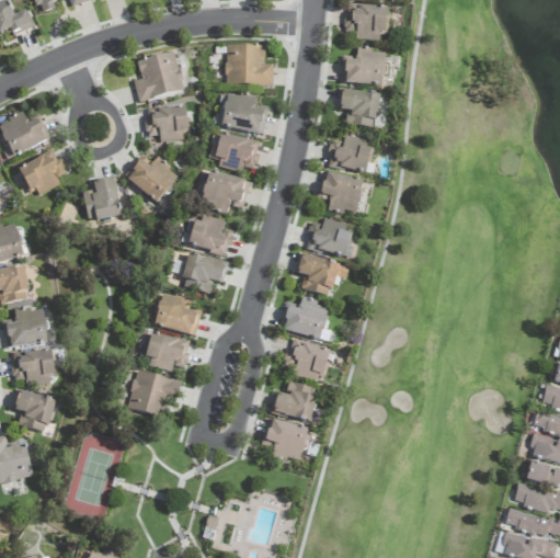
[(0,36),(33,22),(27,8),(13,13),(7,0),(4,0),(0,2),(0,36)]
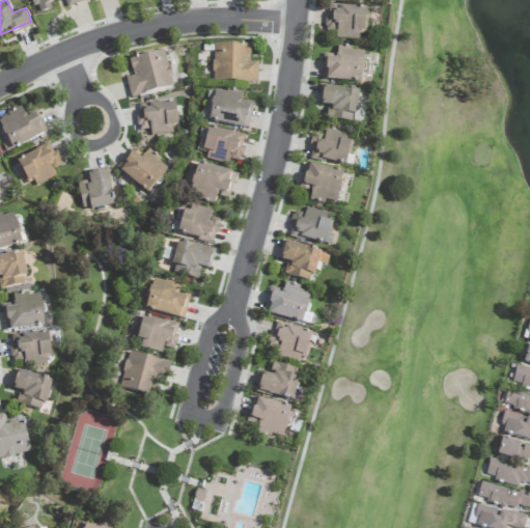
[(33,0),(36,11),(52,6),(51,0),(65,0),(67,4),(82,0),(33,0)]
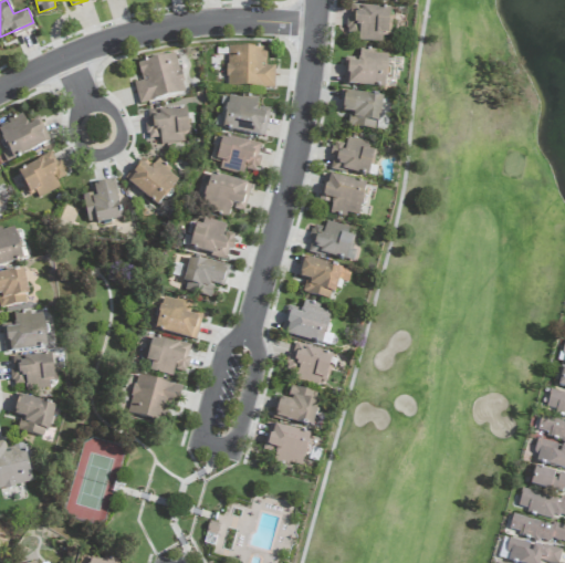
[(359,39),(383,40),(384,34),(390,34),(391,6),(349,4),(348,31),(361,31),(359,39)]
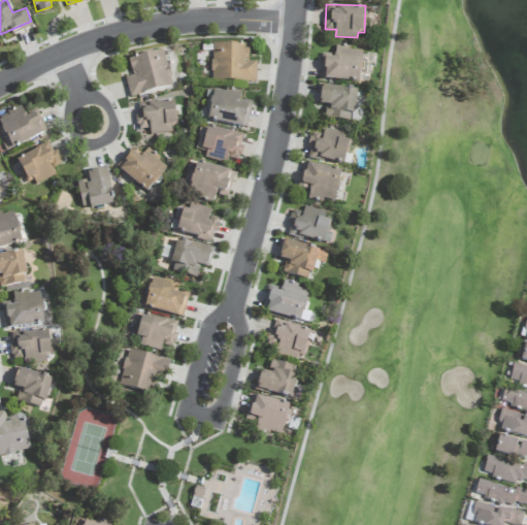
[(250,42),(212,41),(211,78),(257,79),(257,59),(250,59),(250,42)]
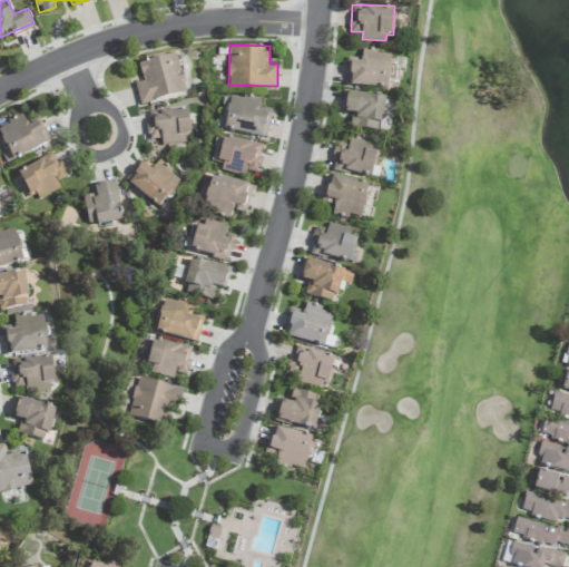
[(346,85),(390,87),(391,52),(380,52),(380,48),(363,47),(363,57),(347,56),(346,85)]
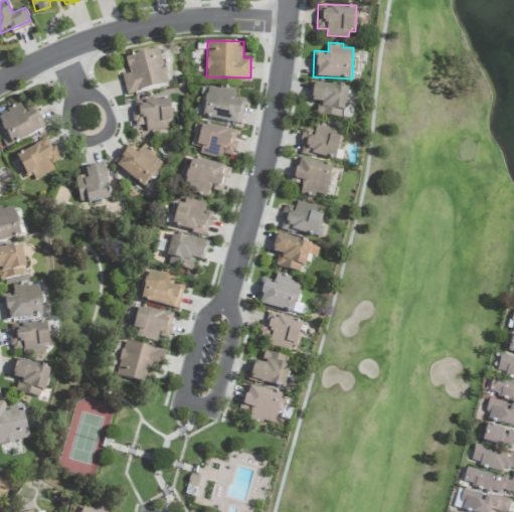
[(169,81),(161,46),(126,54),(130,71),(123,73),(127,92),(169,81)]
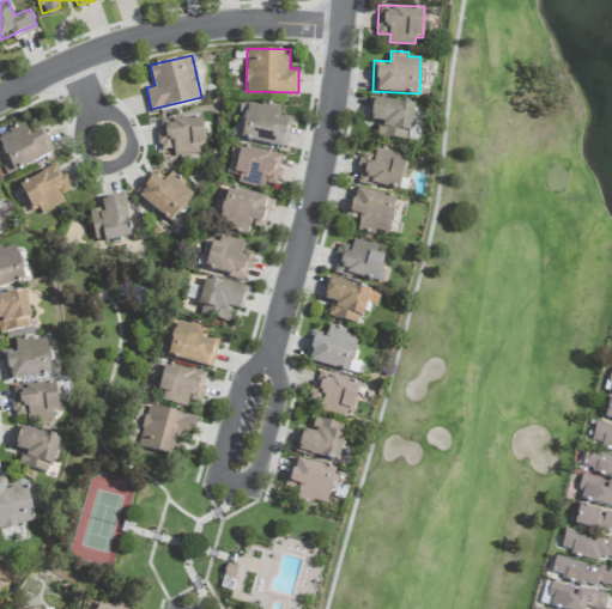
[(379,135),(411,138),(414,102),(374,98),(373,119),(380,120),(379,135)]
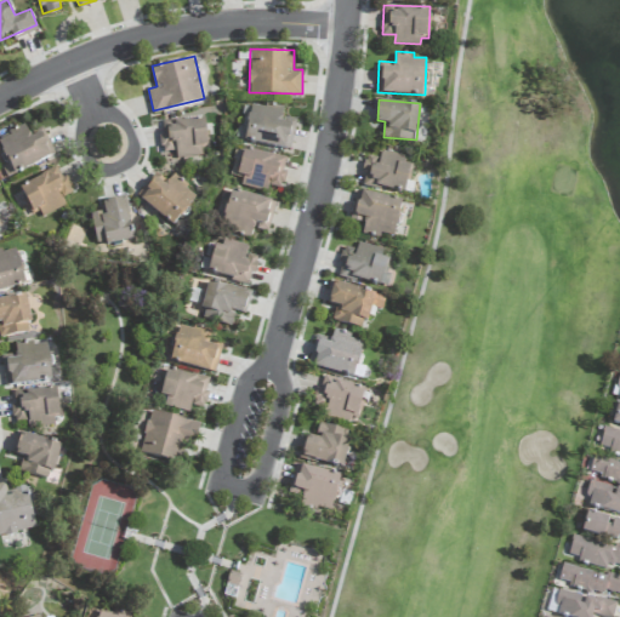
[(296,116),(283,115),(284,106),(251,101),(245,140),(291,147),(296,116)]
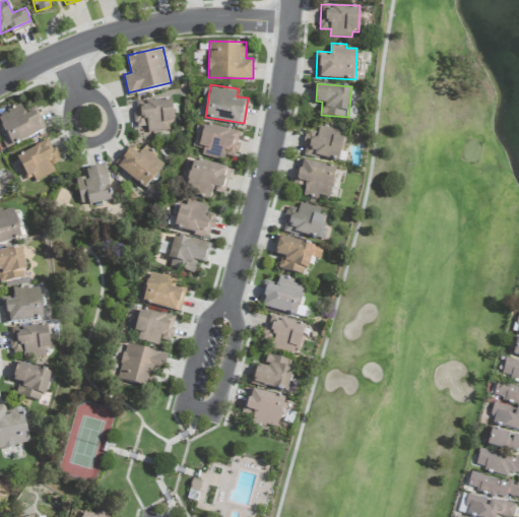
[(136,100),(137,111),(135,112),(136,125),(147,124),(148,130),(170,128),(170,121),(175,121),(173,97),(136,100)]
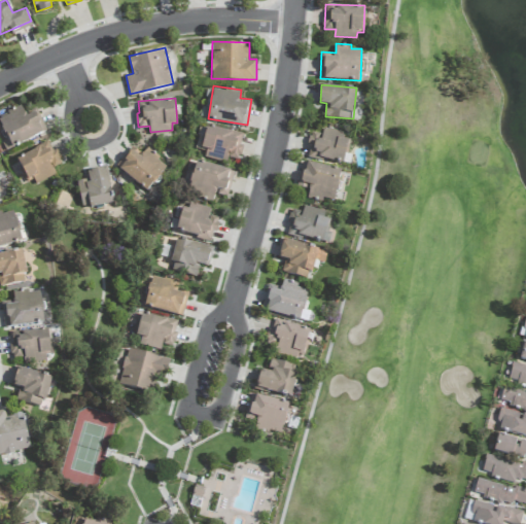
[(47,130),(36,106),(25,111),(22,104),(0,113),(0,120),(11,146),(47,130)]
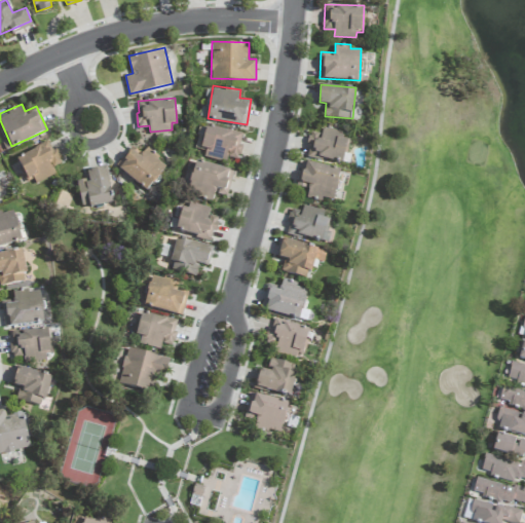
[(227,160),(228,155),(238,157),(245,133),(209,123),(200,154),(227,160)]
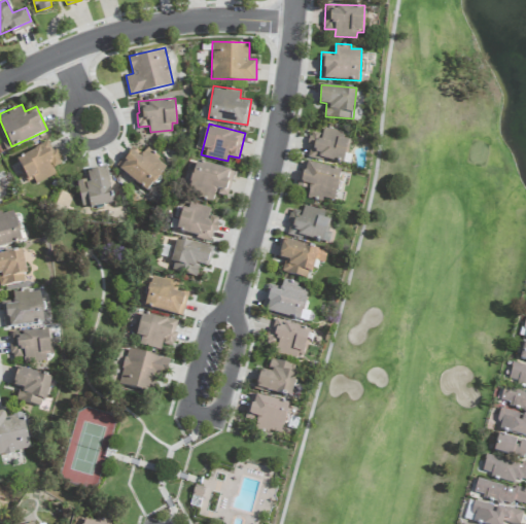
[(323,128),(322,132),(312,130),(307,154),(345,162),(350,132),(323,128)]
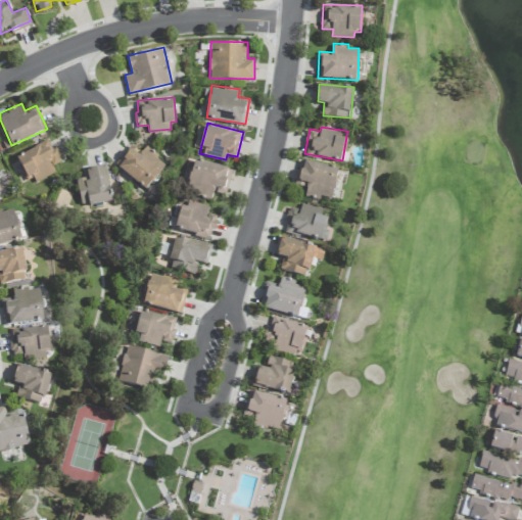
[(18,154),(32,182),(56,171),(52,161),(60,158),(51,139),(18,154)]
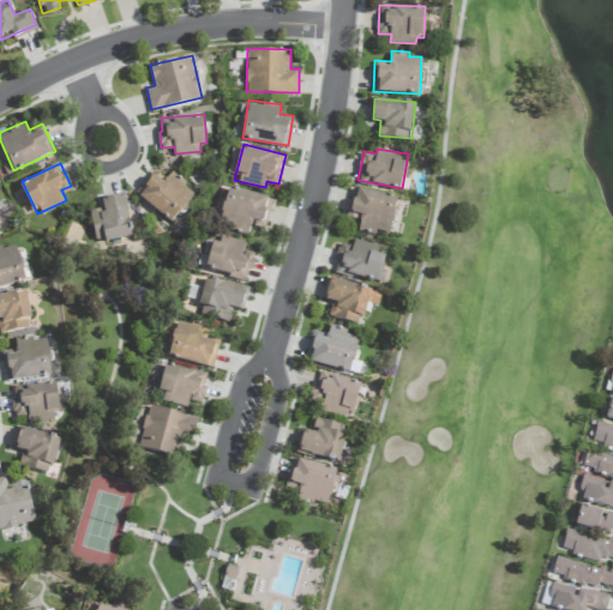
[(136,192),(172,221),(196,192),(170,171),(166,177),(155,169),(136,192)]
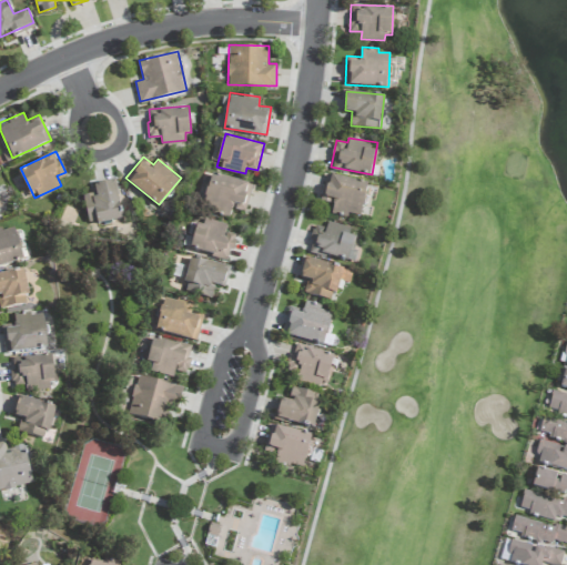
[(246,210),(253,182),(212,172),(203,208),(230,214),(232,207),(246,210)]
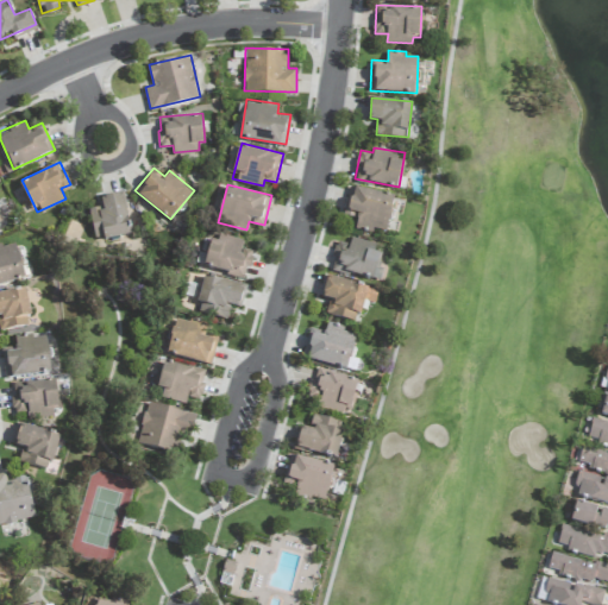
[(395,194),(350,184),(344,213),(358,216),(356,225),(387,232),(395,194)]
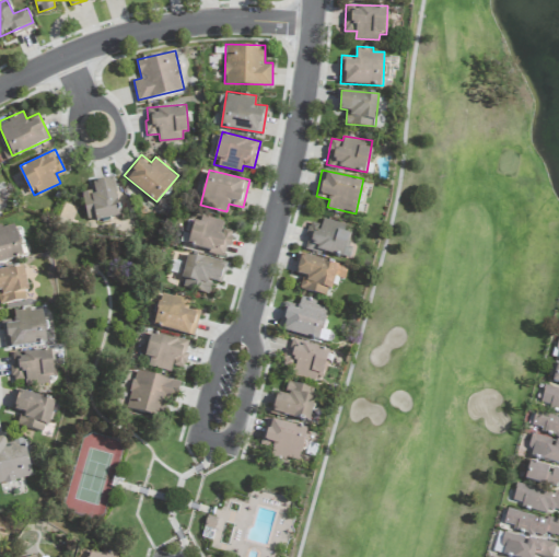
[(88,220),(120,213),(114,176),(93,180),(94,188),(82,190),(88,220)]
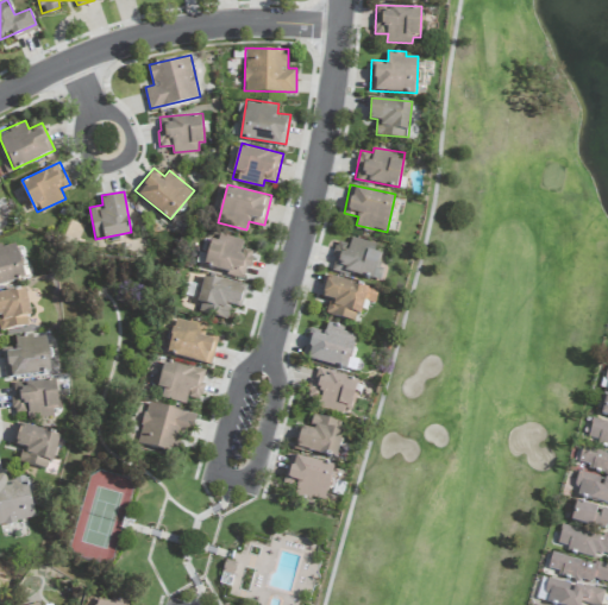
[(246,275),(254,249),(243,246),(244,238),(214,231),(206,265),(246,275)]
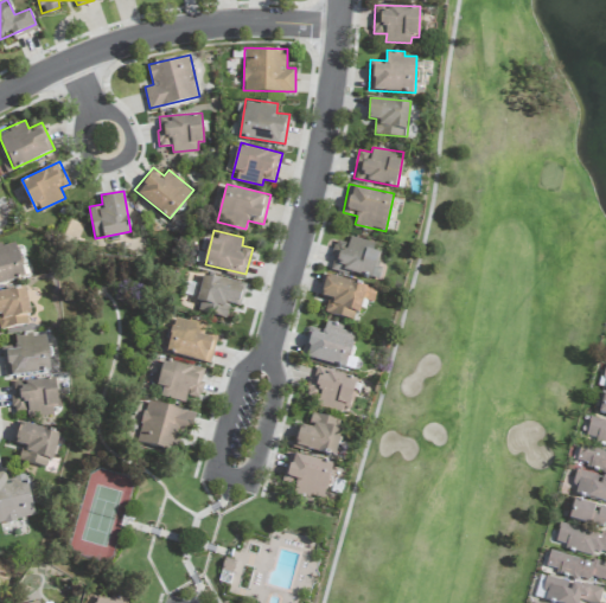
[(383,242),(351,233),(349,241),(337,237),(330,265),(374,277),(383,242)]
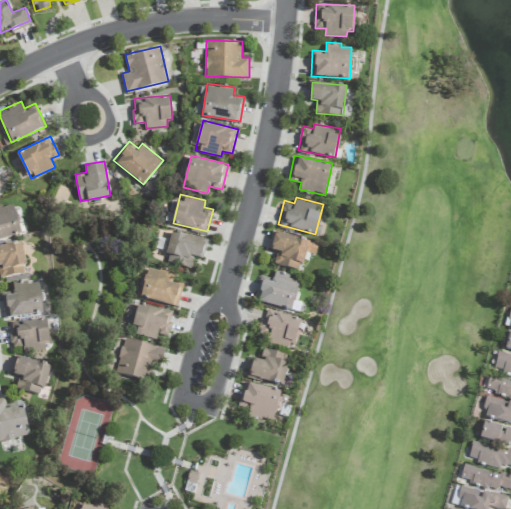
[(0,238),(22,233),(13,201),(0,204),(0,238)]
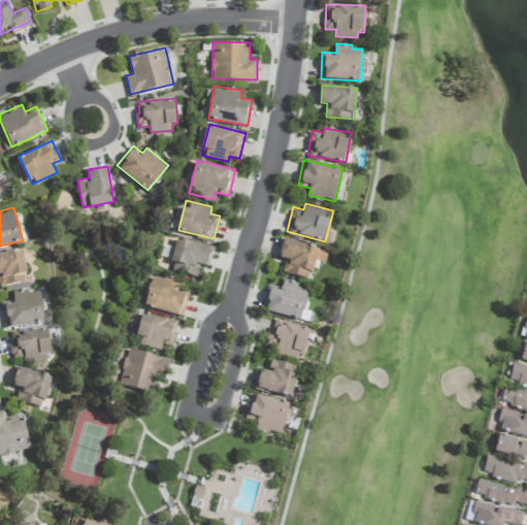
[(170,268),(198,274),(200,263),(208,264),(213,247),(178,237),(170,268)]
